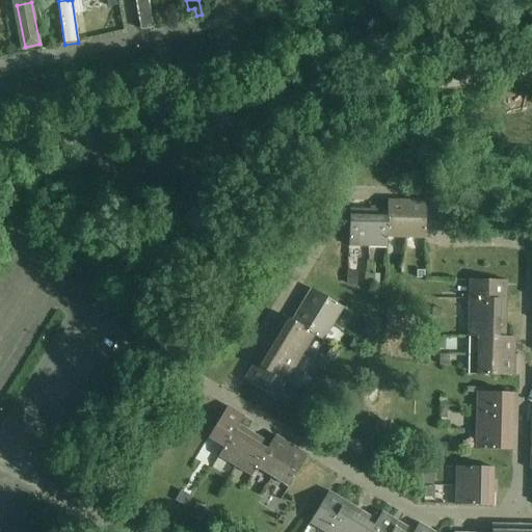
[(405,237),(405,201),(387,200),(387,209),(386,237),(405,237)]
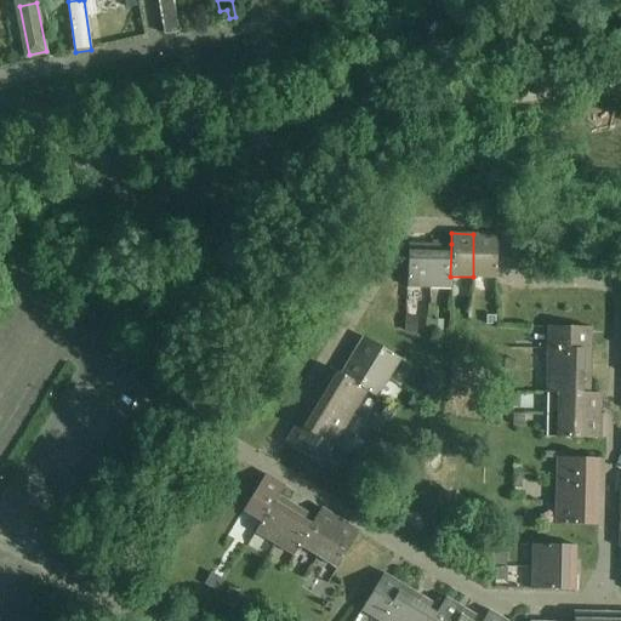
[(473,234),(473,277),(495,277),(496,234),(473,234)]
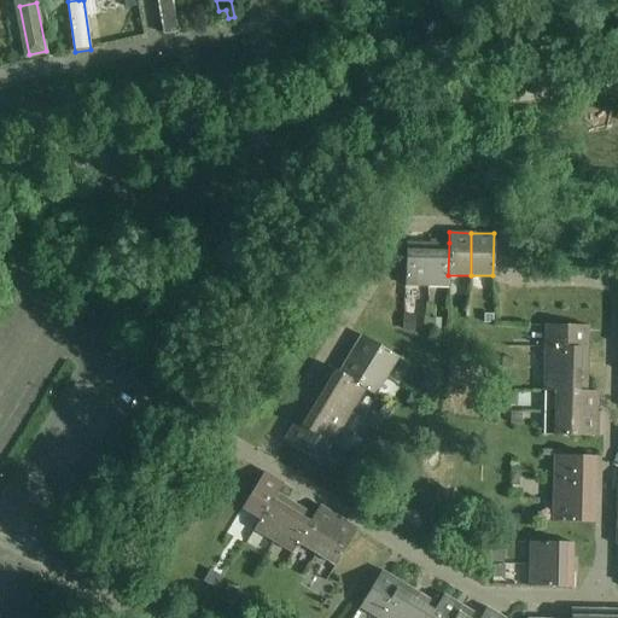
[(426,285),(427,243),(406,242),(404,285),(426,285)]
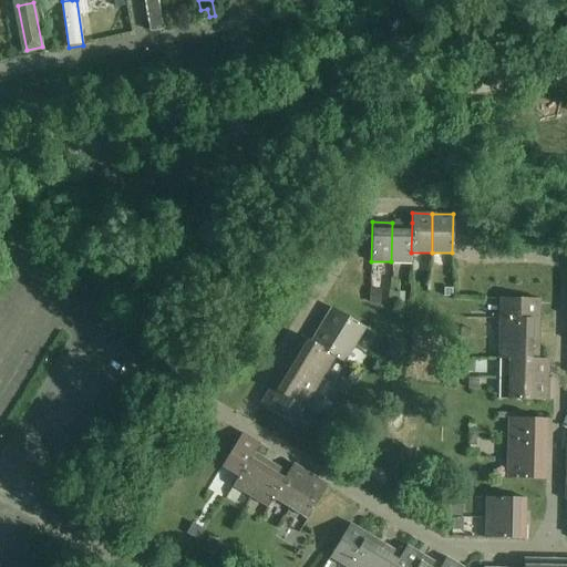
[(411,253),(412,223),(392,223),(391,261),(411,263),(411,253)]
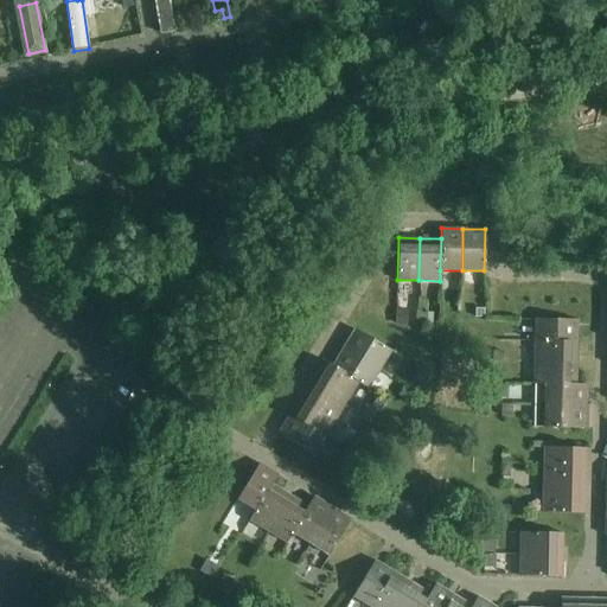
[(534,340),(575,340),(575,320),(534,319),(534,340)]
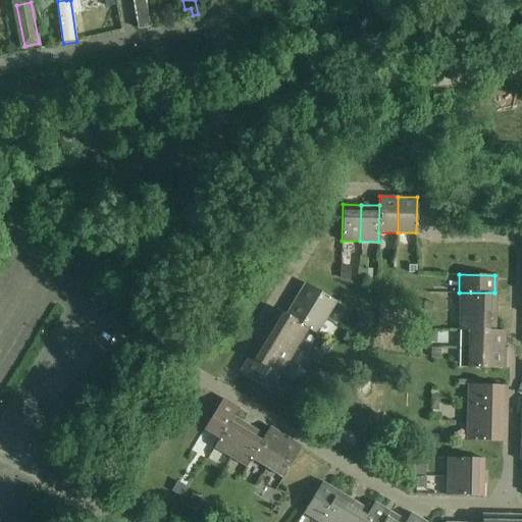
[(294,299),(325,317),(335,302),(304,282),(294,299)]
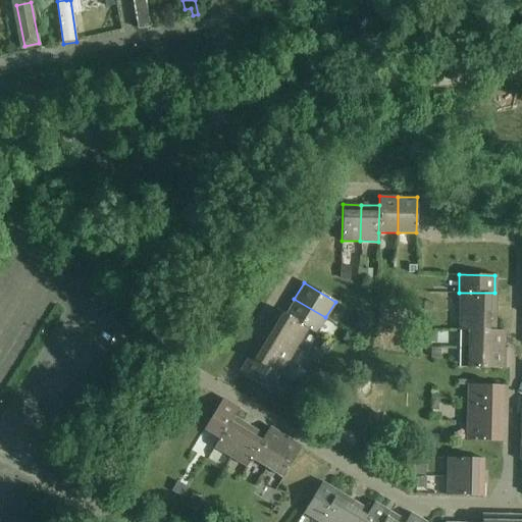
[(494,312),(494,293),(459,293),(459,311),(494,312)]
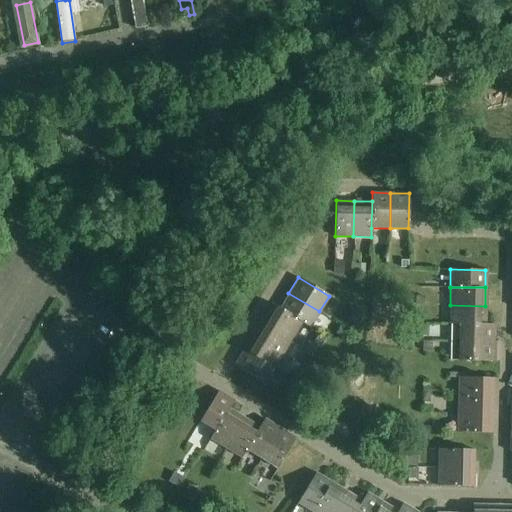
[(309,328),(319,311),(288,293),(279,308),(279,309),(301,322),(301,323),(309,328)]
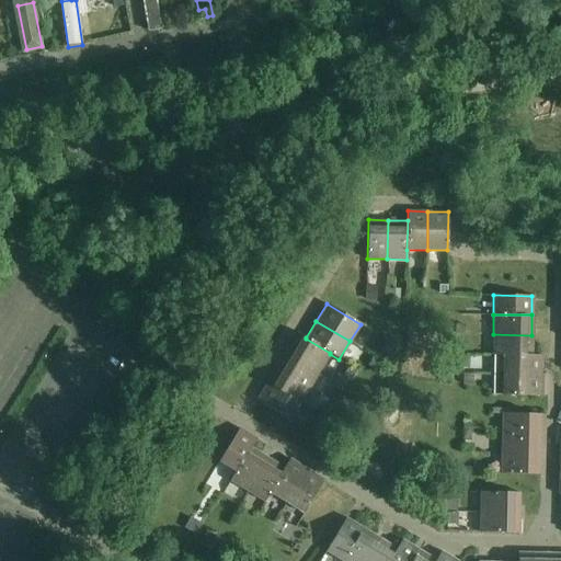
[(306,339),(306,338),(297,333),(287,350),(320,369),(330,354),(330,353),(306,339)]
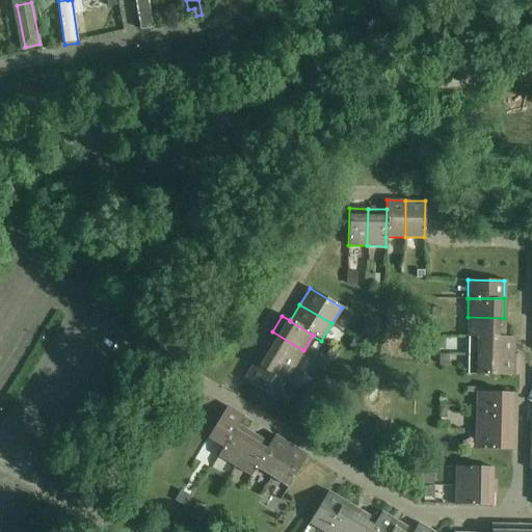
[(503,337),(503,336),(504,318),(468,317),(467,336),(477,337),(477,336),(503,337)]
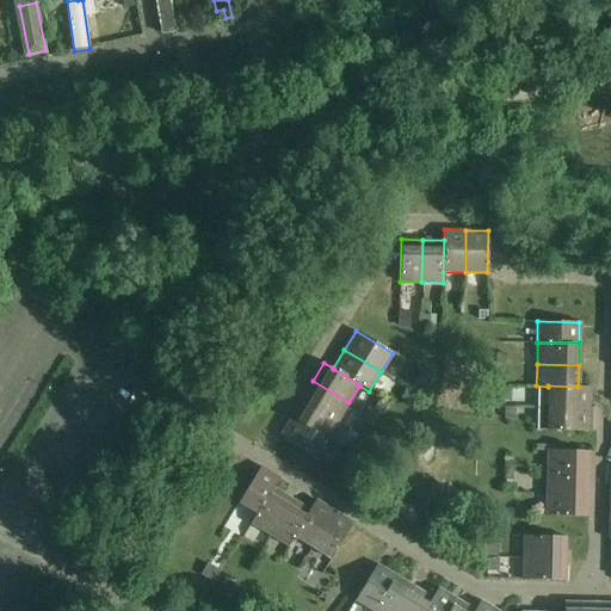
[(337,421),(349,402),(313,381),(301,400),(337,421)]
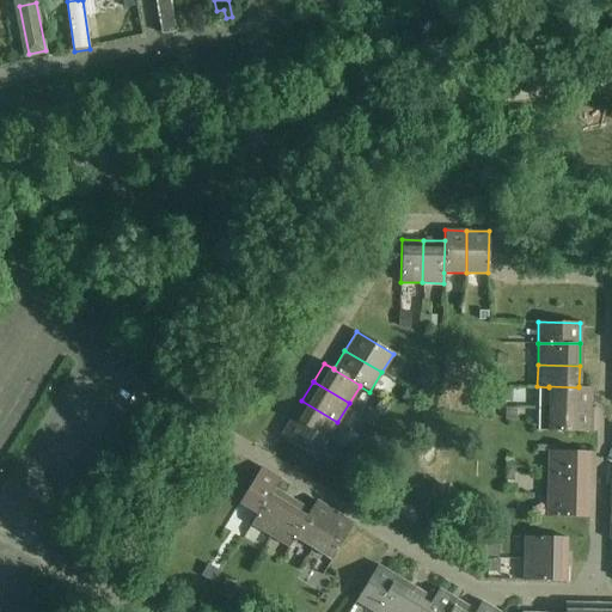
[(591,387),(579,386),(579,387),(549,386),(549,387),(548,408),(589,409),(591,387)]
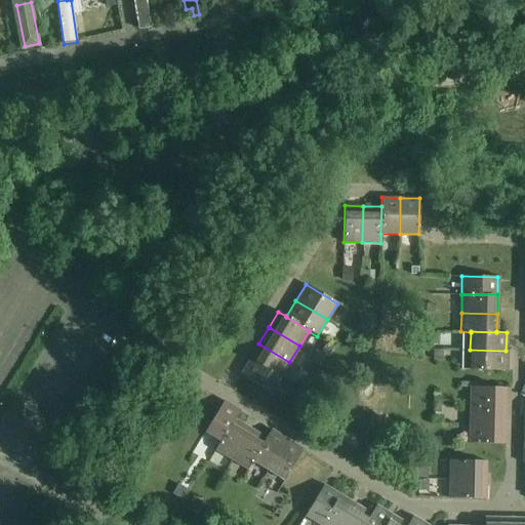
[(280,377),(289,362),(258,344),(249,359),(280,377)]
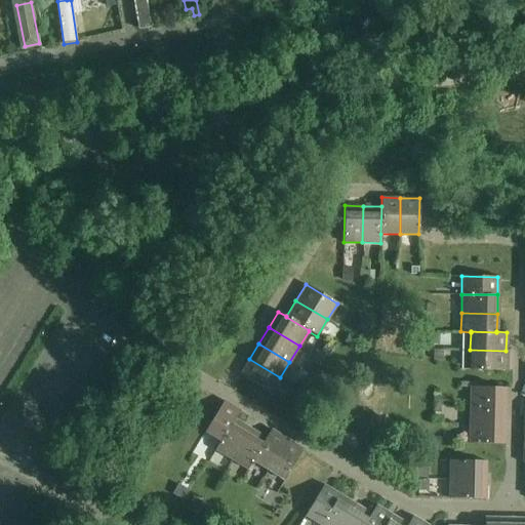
[(506,370),(506,351),(470,350),(470,369),(506,370)]
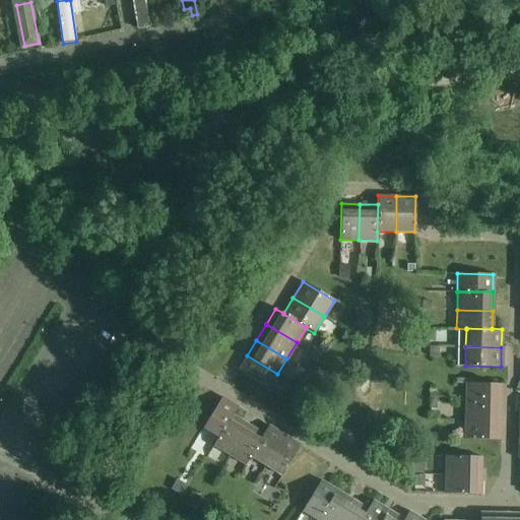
[(268,390),(277,374),(247,355),(238,372),(268,390)]
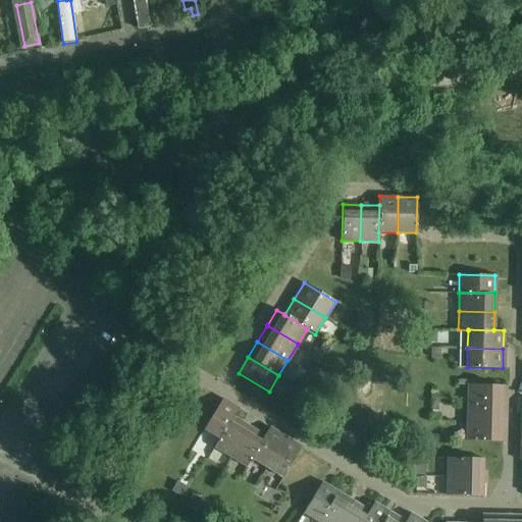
[(465,403),(502,404),(502,384),(466,383),(465,403)]
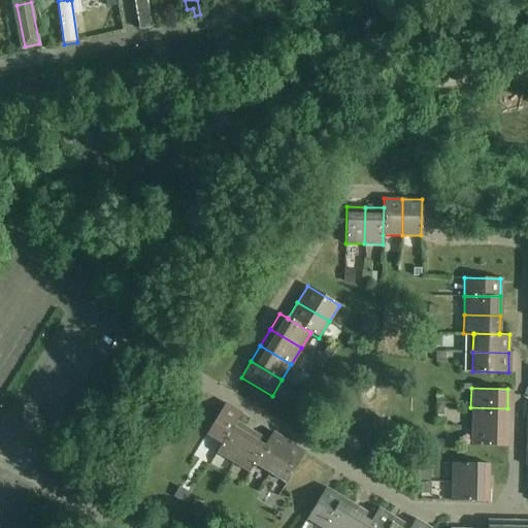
[(304,396),(295,390),(289,401),(298,406),(304,396)]
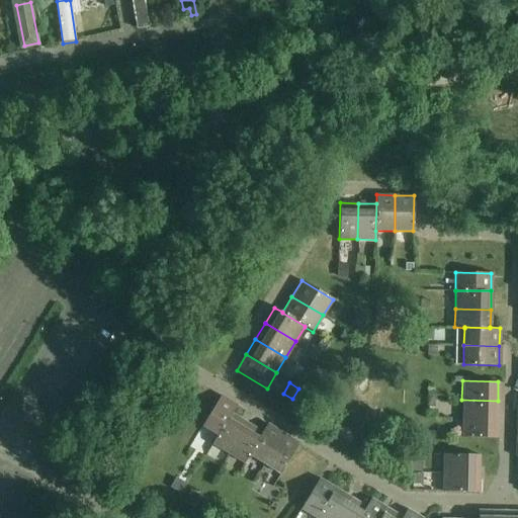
[(231,414),(232,414),(237,406),(220,396),(201,426),(217,435),(218,436),(231,414)]
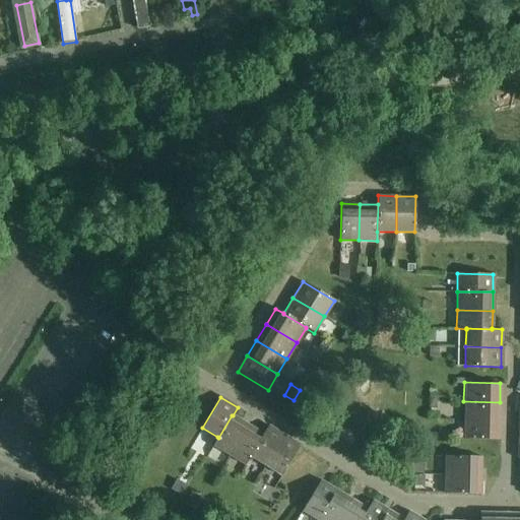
[(499,420),(500,402),(463,401),(463,420),(499,420)]
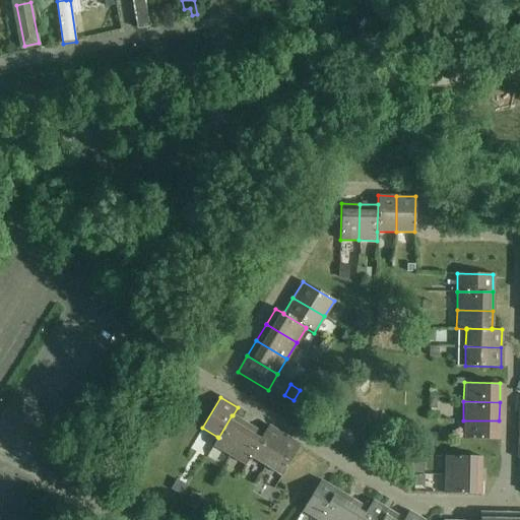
[(247,425),(233,415),(232,415),(218,438),(217,437),(212,446),(229,455),(247,425)]
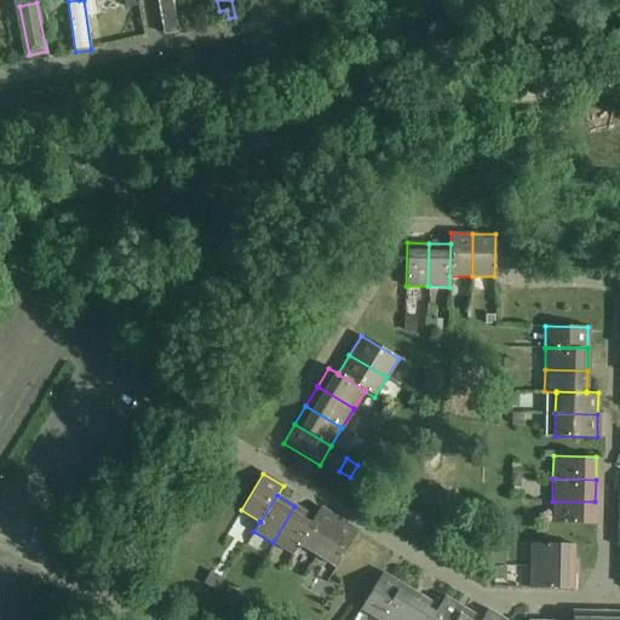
[(593,524),(595,501),(552,501),(551,523),(593,524)]
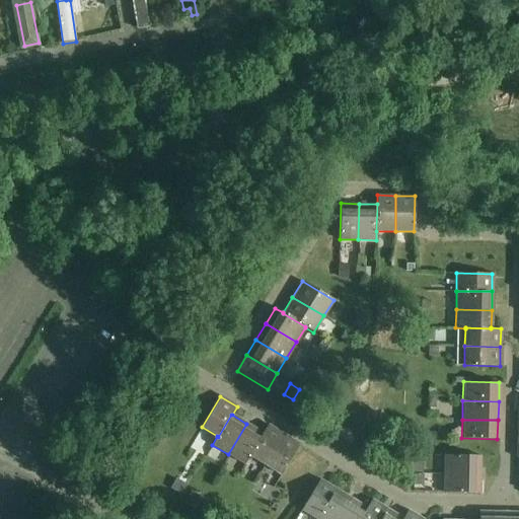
[(263,433),(262,433),(246,424),(228,454),(244,464),(249,456),(248,455),(263,433)]
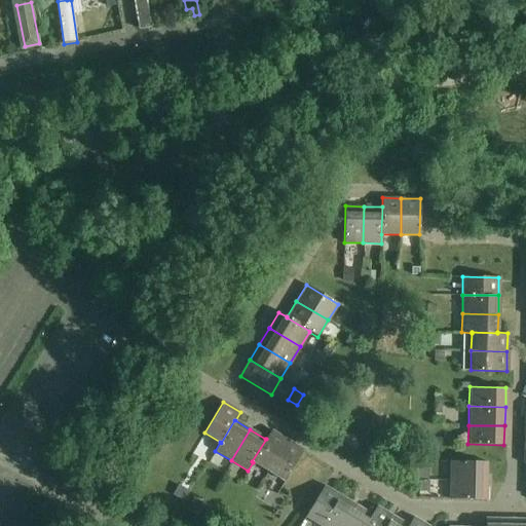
[(268,472),(287,440),(270,430),(265,439),(266,439),(252,461),(253,462),(268,472)]
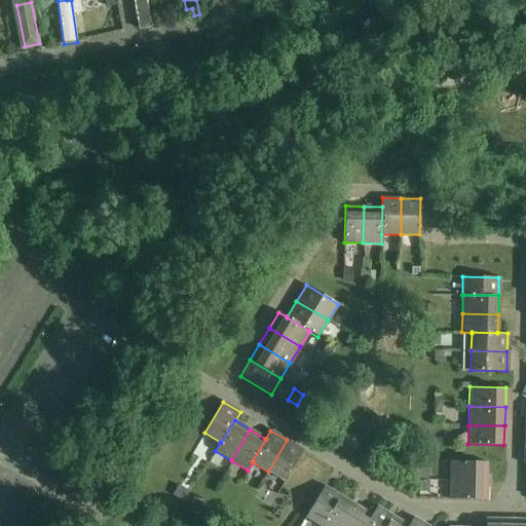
[(287,440),(268,472),(285,481),(303,450),(287,440)]
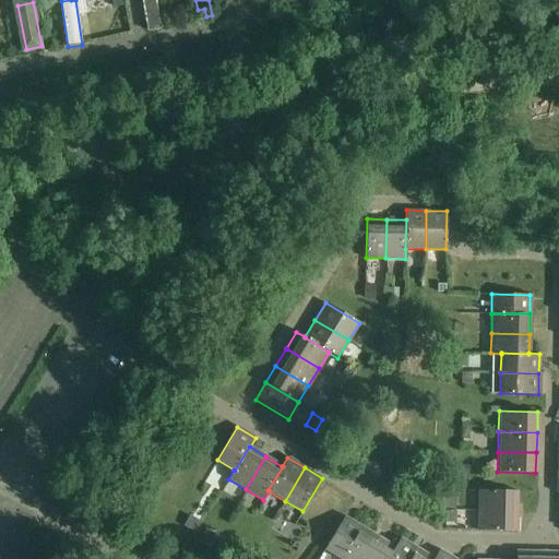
[(477,509),(515,510),(516,490),(478,490),(477,509)]
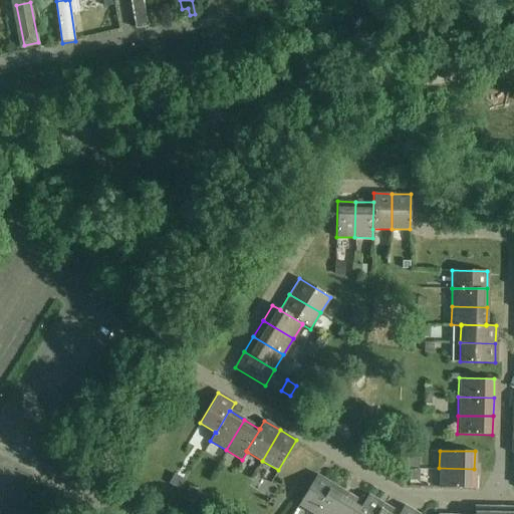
[(410,468),(419,468),(419,458),(409,458),(409,463),(411,463),(410,468)]
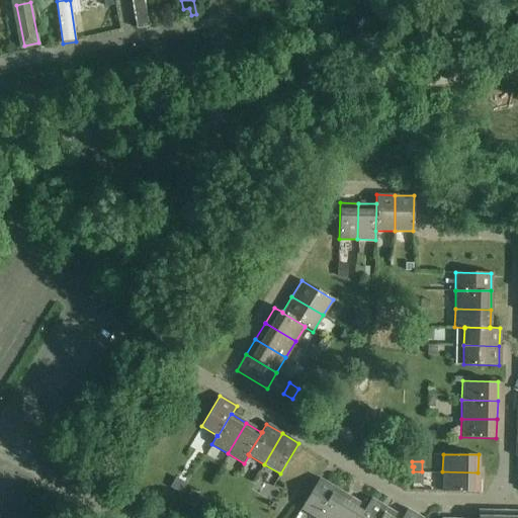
[(422,473),(422,471),(413,471),(413,473),(402,473),(402,485),(417,485),(417,473),(422,473)]
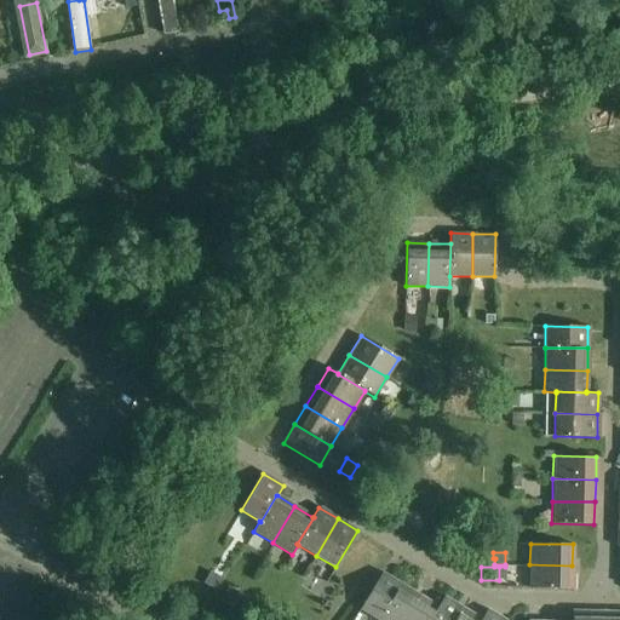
[(572,589),(572,566),(529,564),(529,587),(572,589)]
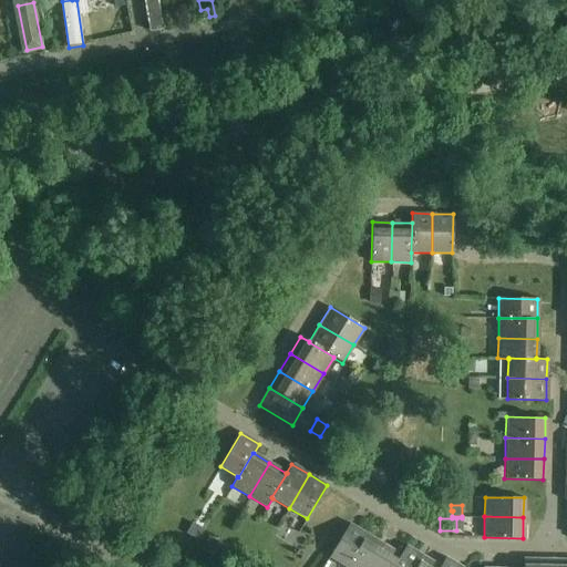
[(346,566),(367,534),(349,524),(329,557),(346,566)]
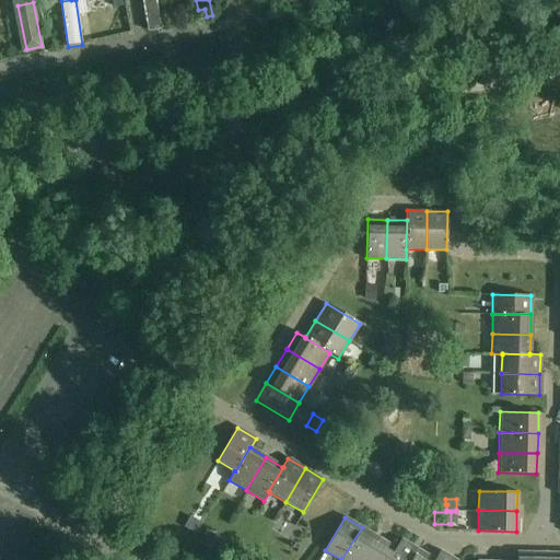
[(365,559),(378,538),(362,527),(341,559),(365,559)]
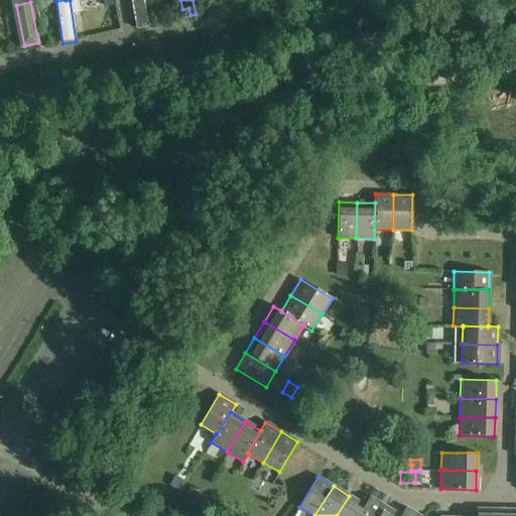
[(358,515),(365,505),(349,496),(337,515),(358,515)]
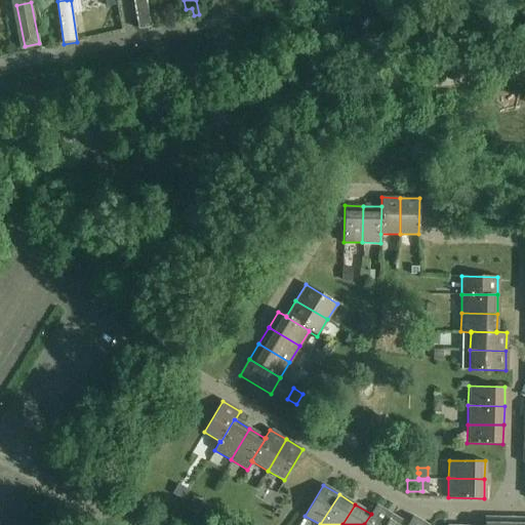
[(386,524),(393,515),(376,506),(371,514),(364,524),(386,524)]
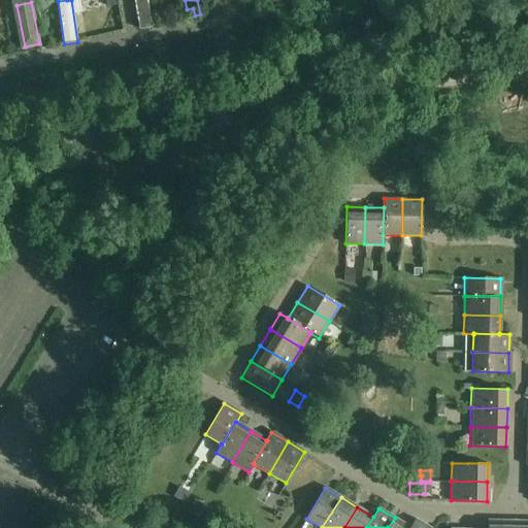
[(409,527),(410,527),(409,527),(395,518),(388,527),(409,527)]
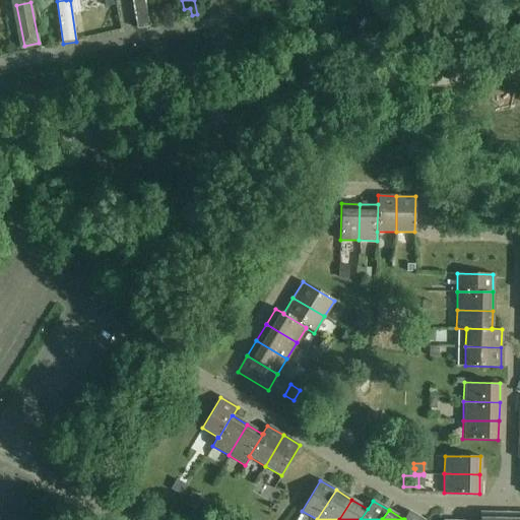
[(403,519),(423,519),(408,511),(403,519),(404,519),(403,519)]
